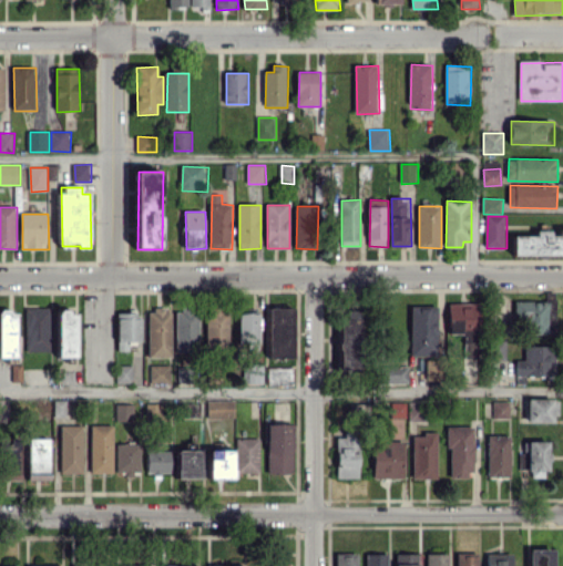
[(562,230),(561,230),(561,234),(538,233),(538,237),(517,237),(517,255),(562,255),(562,230)]
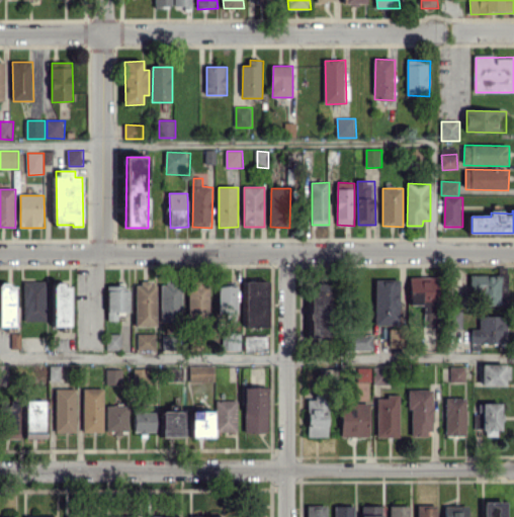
[(500,275),(472,276),(472,293),(478,293),(479,307),(510,306),(509,267),(500,267),(500,275)]
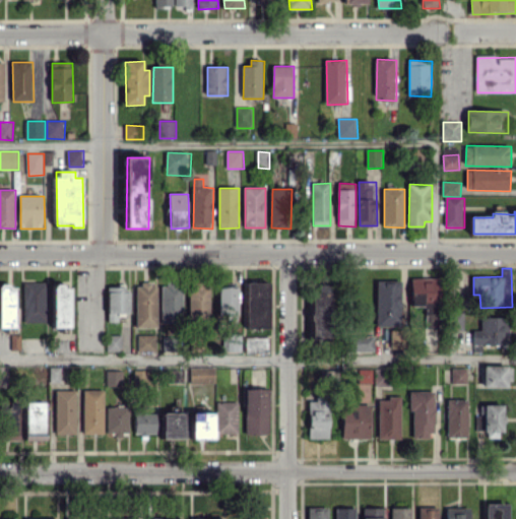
[(412,306),(443,305),(442,278),(412,279),(412,306)]
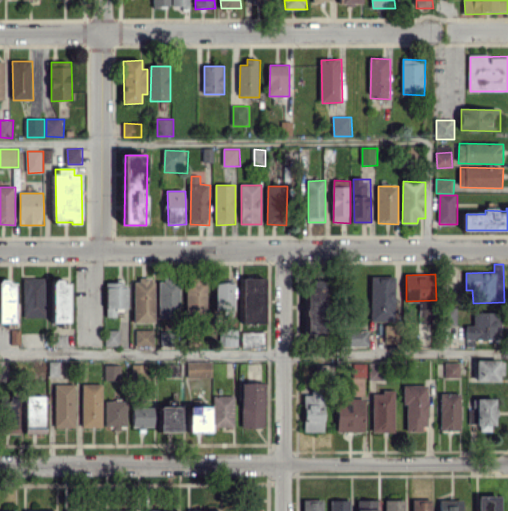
[(397,277),(372,277),(372,322),(397,321),(397,277)]
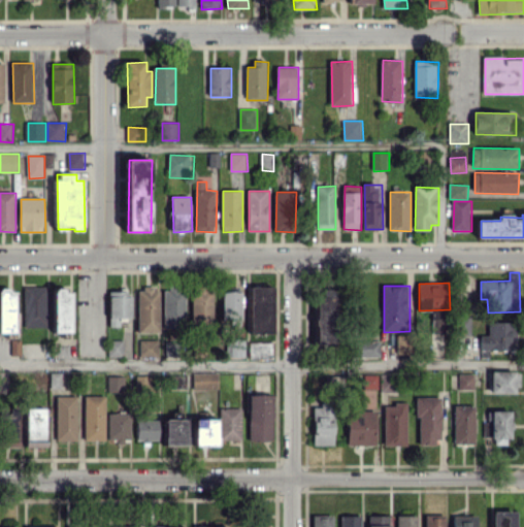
[(51,288),(26,287),(25,327),(51,328),(51,288)]
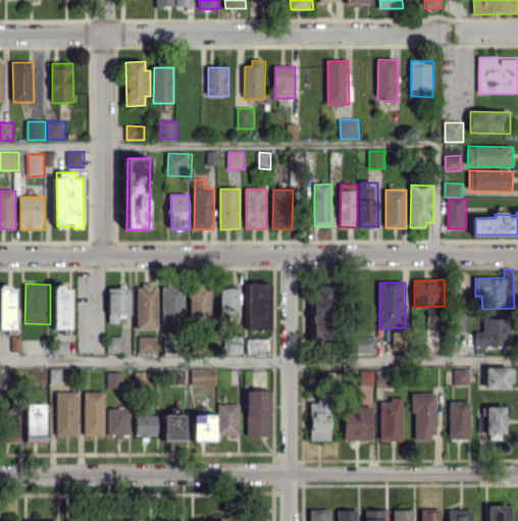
[(163,325),(185,325),(185,285),(164,284),(163,325)]
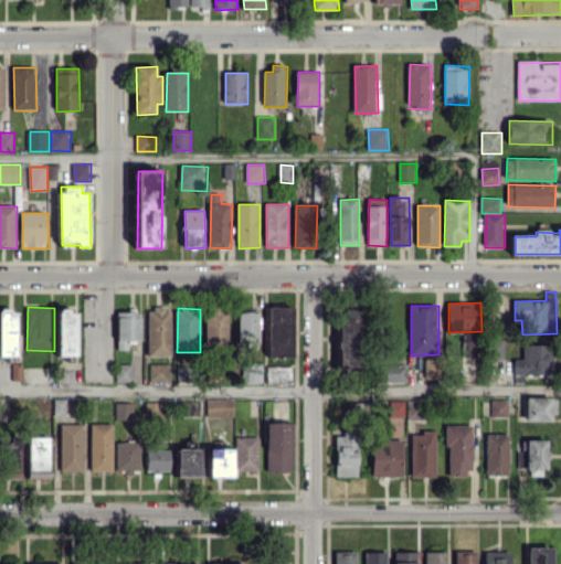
[(295,308),(268,308),(270,358),(296,357),(295,308)]
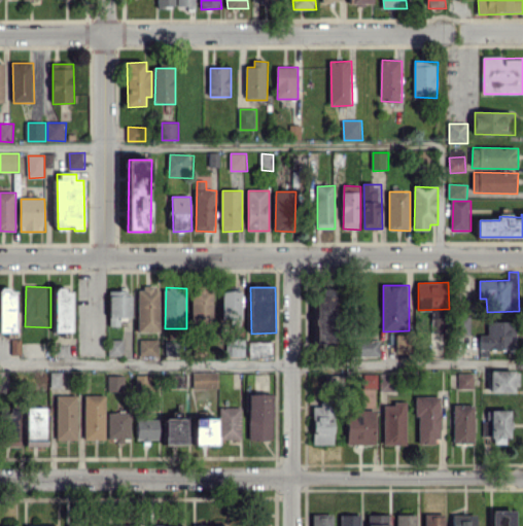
[(140,332),(162,332),(161,288),(139,288),(140,332)]
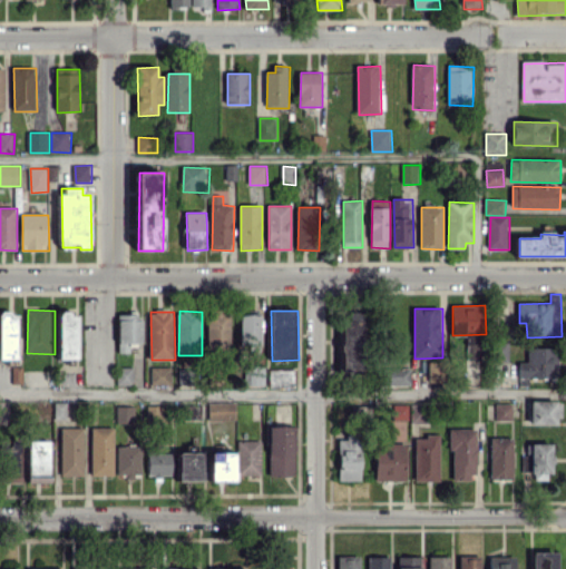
[(0,360),(18,360),(17,314),(0,313),(0,360)]
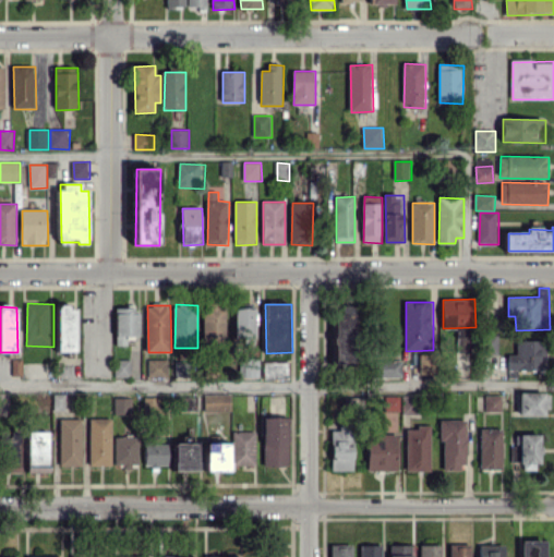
[(227,342),(228,306),(205,306),(205,342),(227,342)]
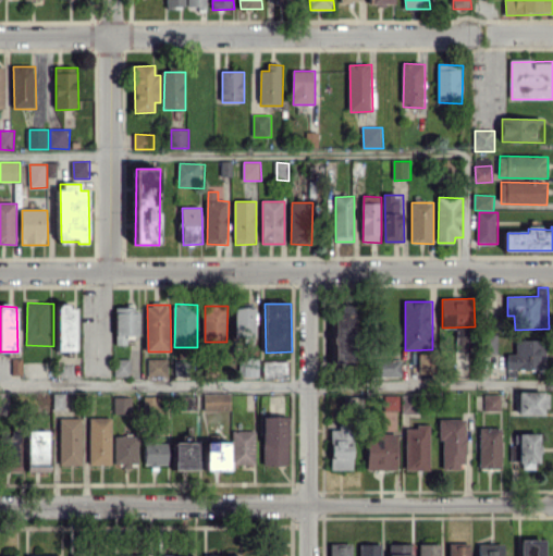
[(77,350),(76,307),(58,307),(59,351),(77,350)]
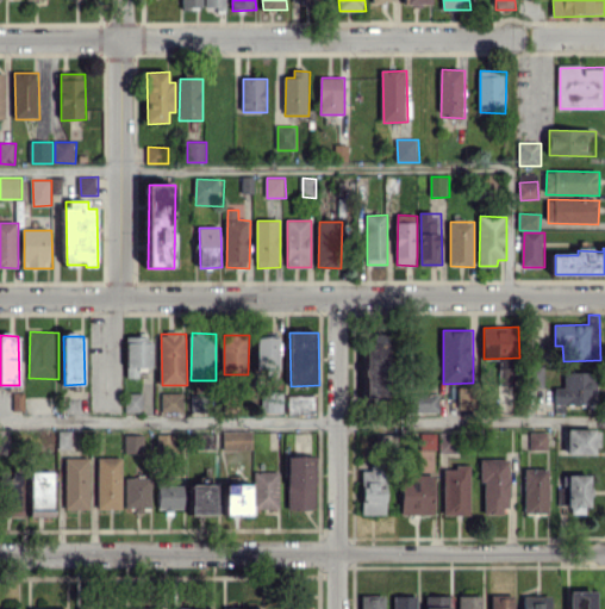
[(128,378),(139,379),(139,367),(153,368),(154,339),(129,337),(128,378)]
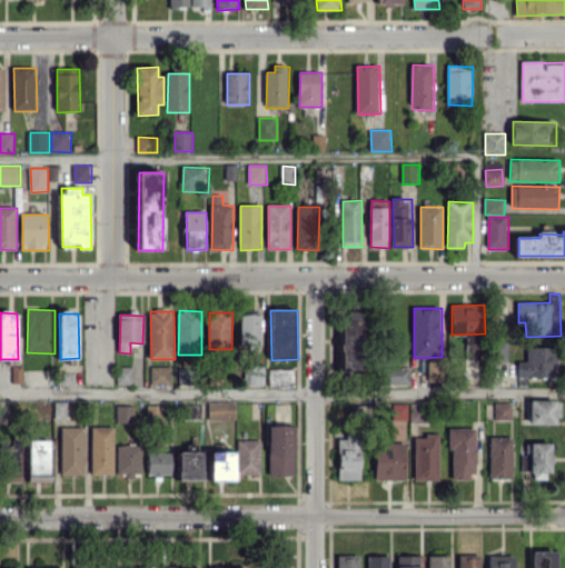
[(261,316),(243,316),(241,351),(261,351),(261,316)]
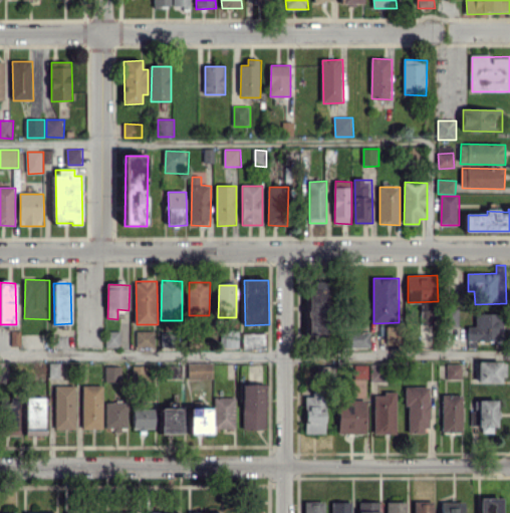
[(329,335),(331,290),(311,289),(309,335),(329,335)]
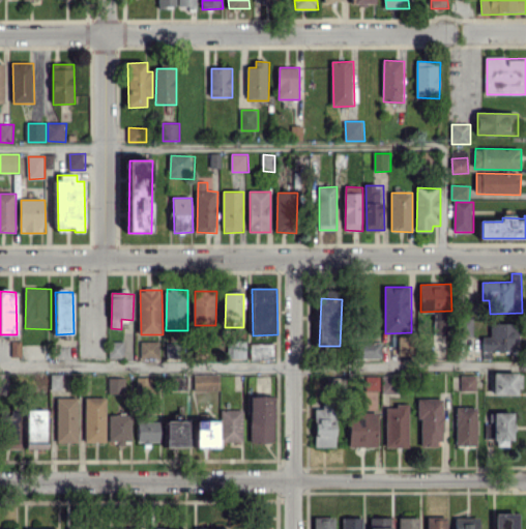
[(445,322),(436,322),(437,346),(446,346),(445,322)]
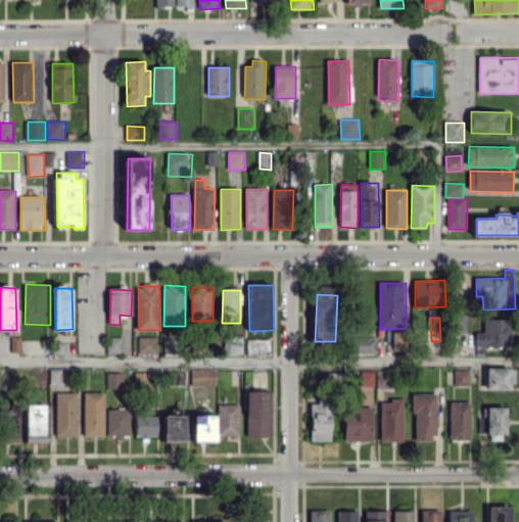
[(478,346),(513,347),(514,320),(486,320),(485,333),(478,333),(478,346)]
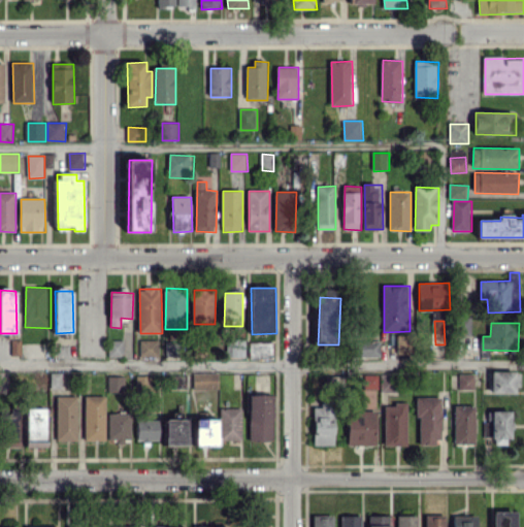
[(247,339),(231,339),(231,358),(247,358),(247,339)]
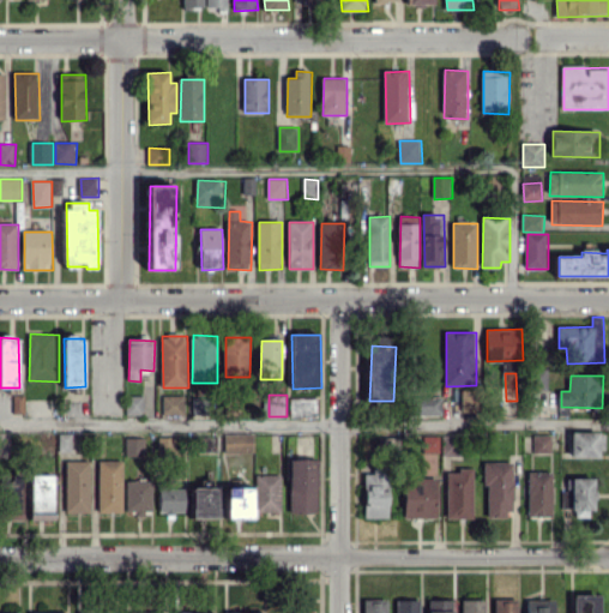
[(128,415),(145,415),(145,396),(128,397),(128,415)]
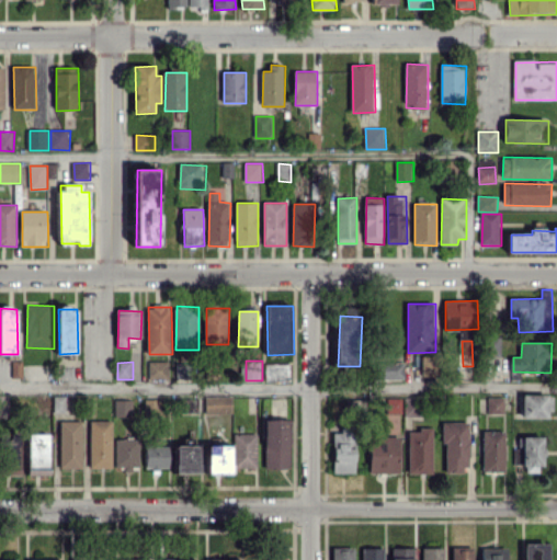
[(151,362),(150,379),(170,379),(171,362),(151,362)]
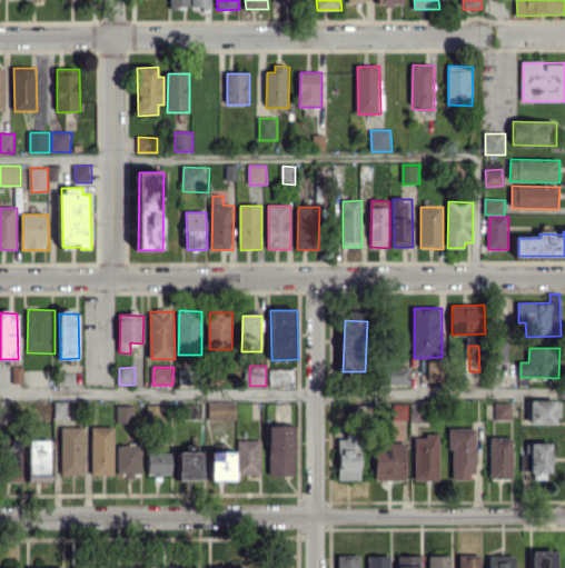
[(413,368),(387,368),(387,386),(412,386),(413,368)]
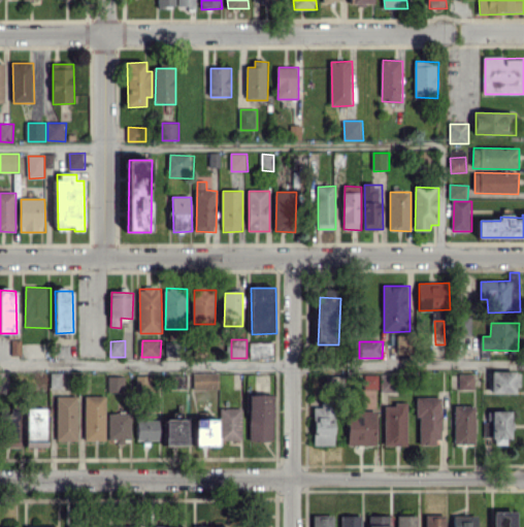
[(167,357),(177,357),(178,342),(168,342),(167,357)]
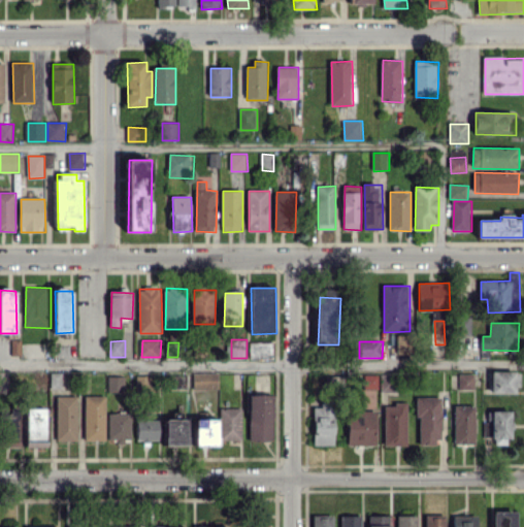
[(252,359),(276,359),(276,342),(252,342),(252,359)]
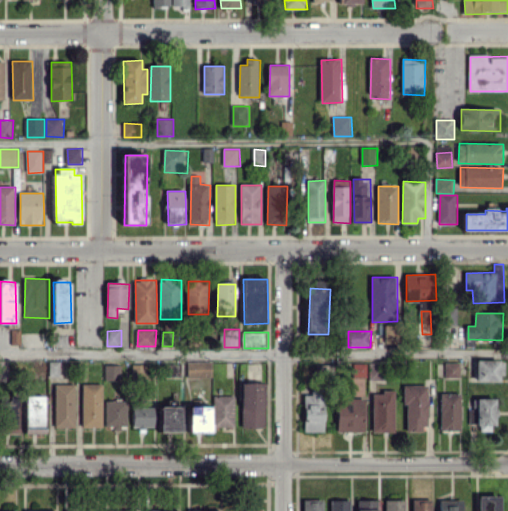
[(477,382),(502,382),(501,360),(477,361),(477,382)]
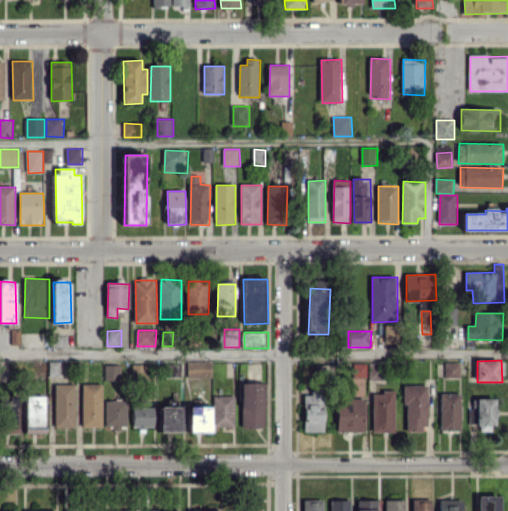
[(214,378),(213,361),(189,362),(190,379),(214,378)]
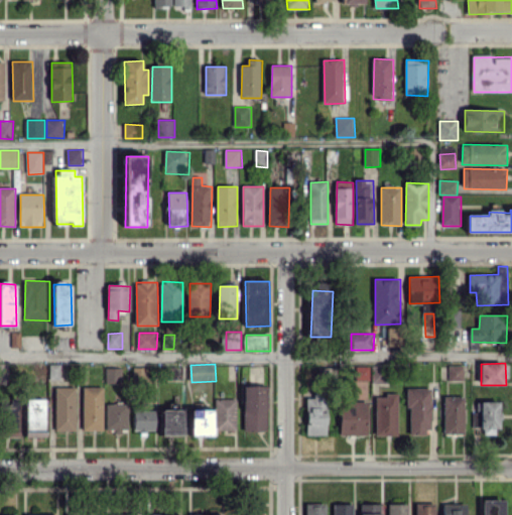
[(169,380),(183,381),(184,367),(170,366),(169,380)]
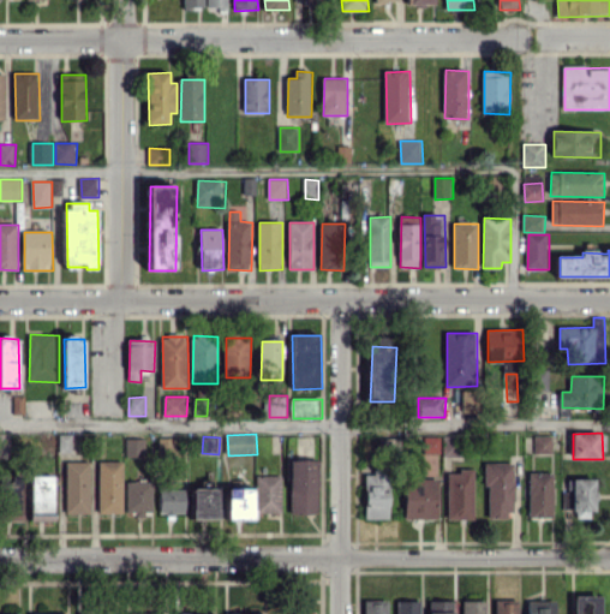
[(537,454),(555,454),(555,436),(537,436),(537,454)]
